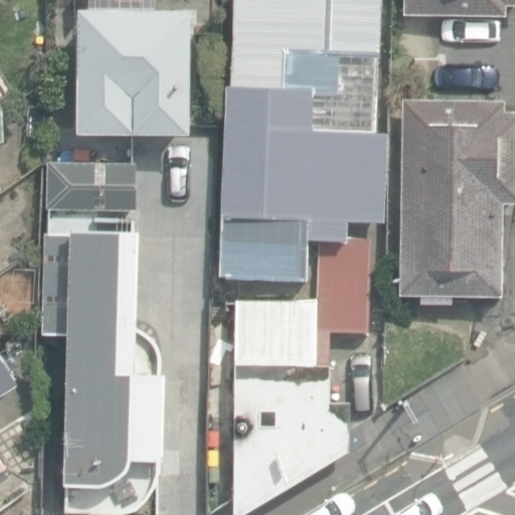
[(233,0),(223,278),(306,282),(307,242),(322,243),(320,301),(242,298),(238,511),(352,448),(354,396),(335,395),(336,364),(319,364),(320,330),(376,333),(380,235),(355,234),(355,219),(387,221),(391,134),(317,131),(319,84),(288,82),(289,53),(381,56),(382,0),(233,0)]
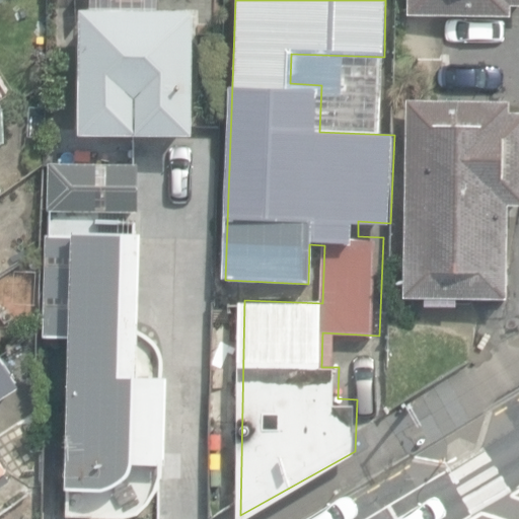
[(518,0),(404,0),(405,14),(511,17),(511,8),(518,7),(518,0)]
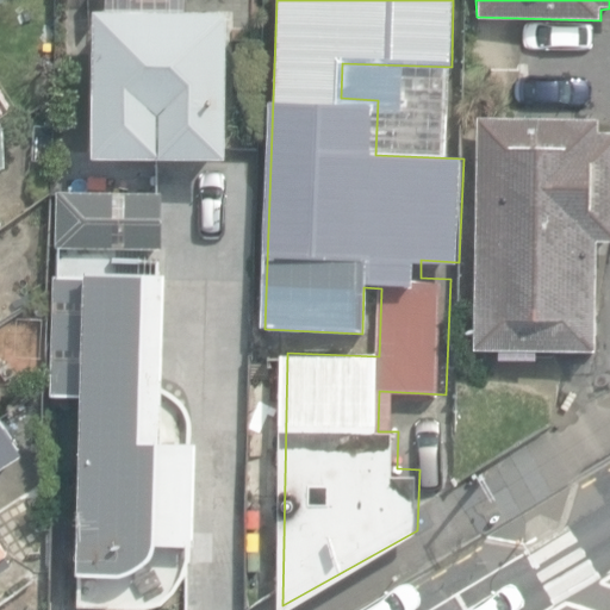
[(94,8),(89,160),(221,163),(225,12),(94,8)]
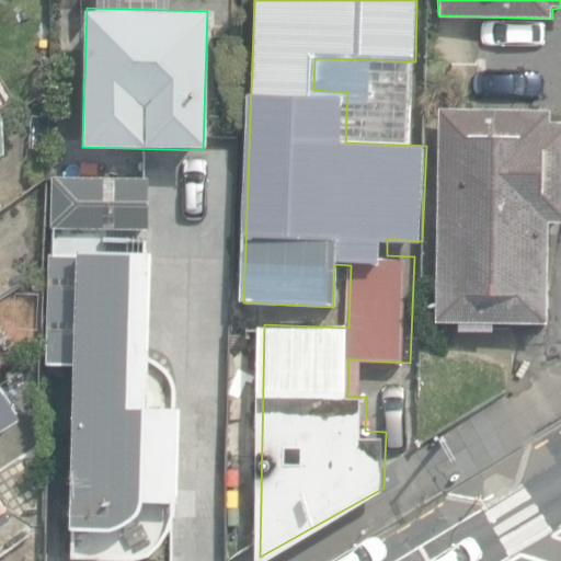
[(434,322),(547,325),(550,222),(560,222),(560,124),(550,124),(550,114),(439,111),(434,322)]
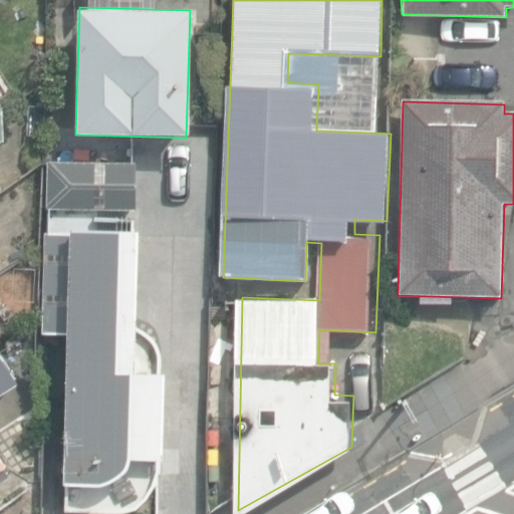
[(139,162),(46,159),(44,204),(138,207),(139,162)]
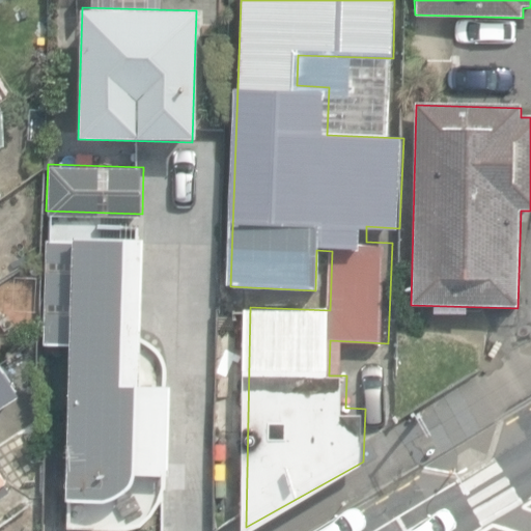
[(140,379),(145,223),(122,223),(122,235),(76,233),(76,239),(49,238),(45,346),(75,347),(75,525),(132,526),(148,515),(151,478),(170,470),(173,381),(140,379)]
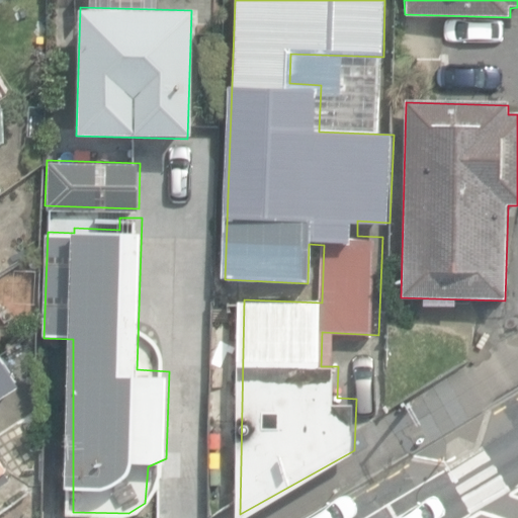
[(0,478),(8,472),(0,458),(0,478)]
